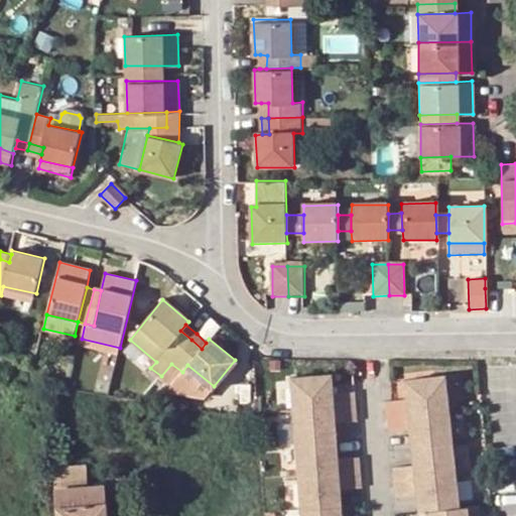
[(161,376),(171,385),(182,372),(171,364),(161,376)]
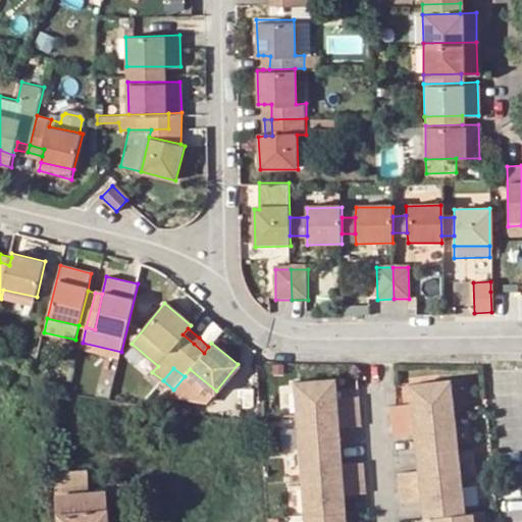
[(408,384),(410,403),(389,405),(392,435),(412,432),(416,468),(396,472),(399,505),(421,501),(422,521),(431,521),(430,521),(485,521),(484,513),(464,515),(461,484),(457,449),(453,413),(450,379),(408,384)]
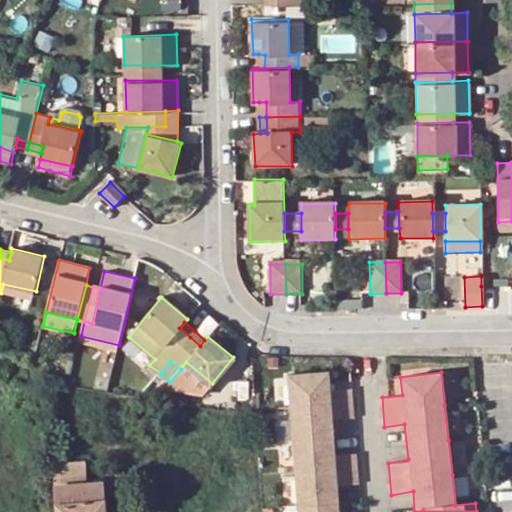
[(340,511),(338,487),(359,485),(357,456),(336,457),(332,421),(355,419),(352,390),(351,390),(331,392),(329,373),(287,375),(290,411),(292,444),(295,476),(297,509),(297,511),(340,511)]
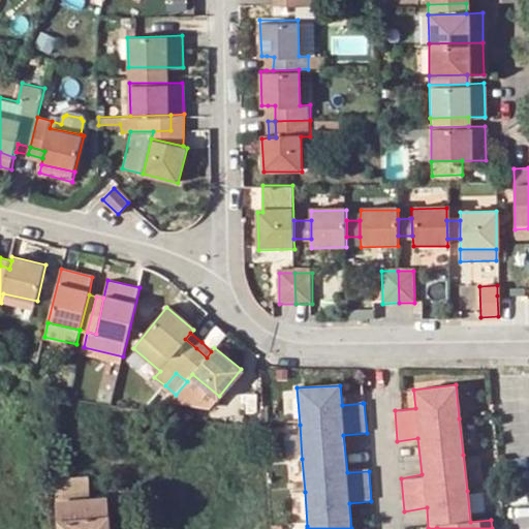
[(69,487),(56,487),(58,528),(107,528),(106,499),(78,501),(76,481),(69,480),(69,487)]
